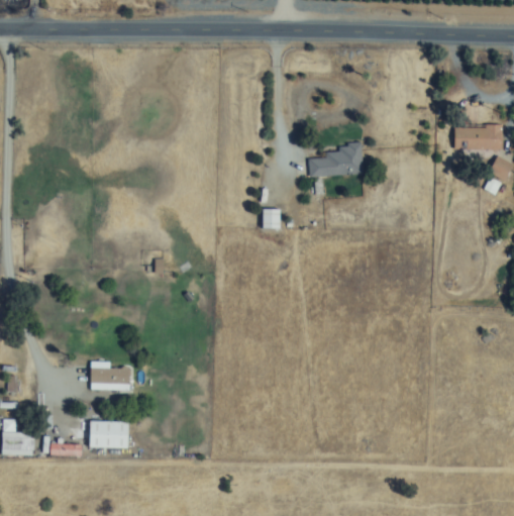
[(455,149),(503,149),(503,125),(455,125),(455,149)]
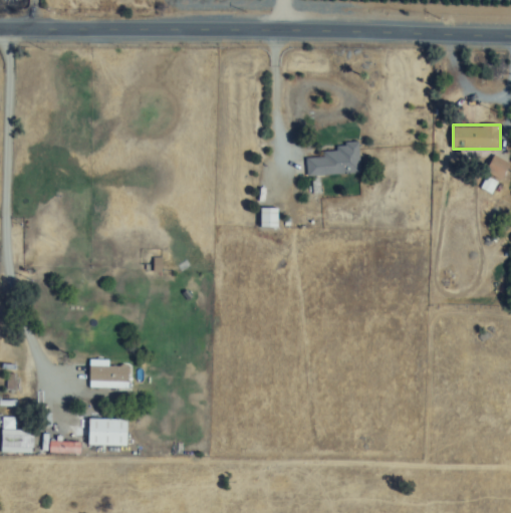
[(361,174),(361,142),(339,143),(339,154),(308,155),(309,175),(361,174)]
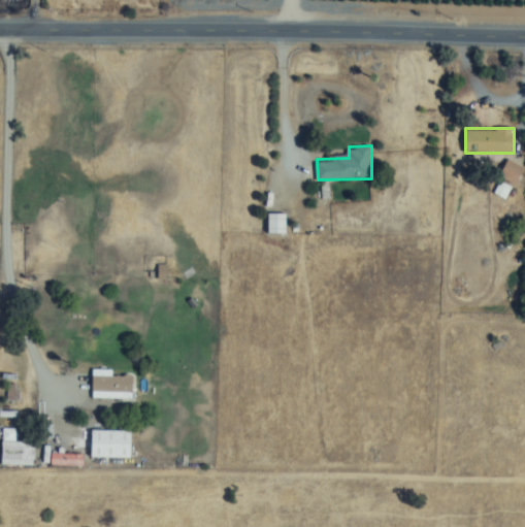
[(287,233),(287,213),(269,213),(269,233),(287,233)]
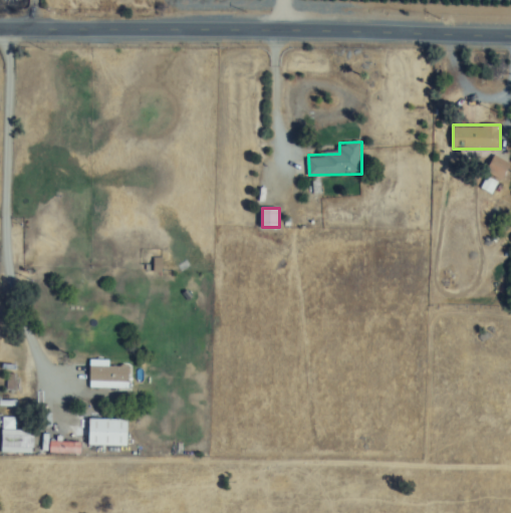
[(89,357),(88,381),(90,381),(90,388),(131,389),(132,365),(111,365),(111,358),(89,357)]
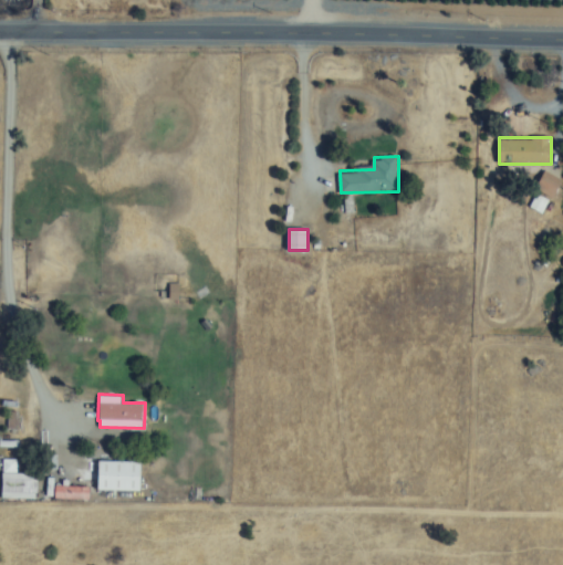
[(97,460),(143,461),(142,491),(97,490),(97,460)]
